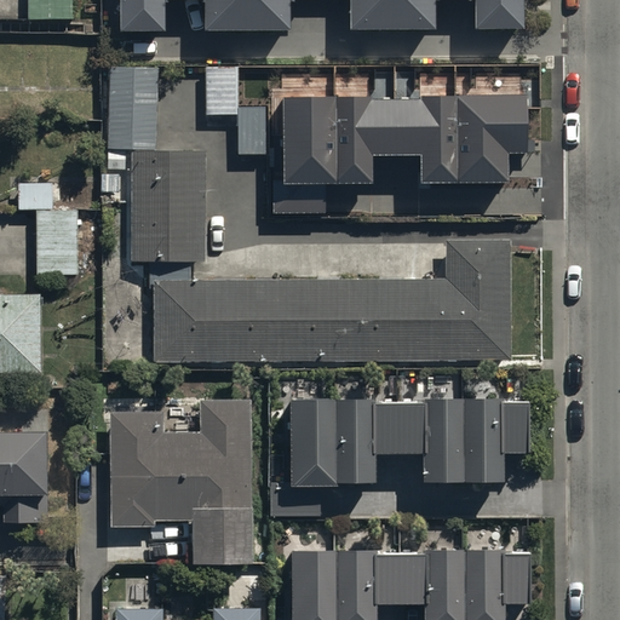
[(72,0),(27,0),(27,18),(73,18),(72,0)]
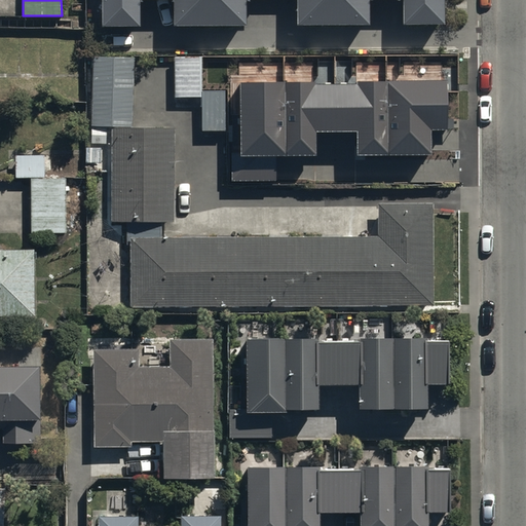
[(440,0),(98,0),(99,25),(135,24),(135,0),(171,0),(172,21),(240,21),(239,0),(295,0),(296,24),(368,24),(368,1),(396,1),(396,24),(441,24),(440,0)]
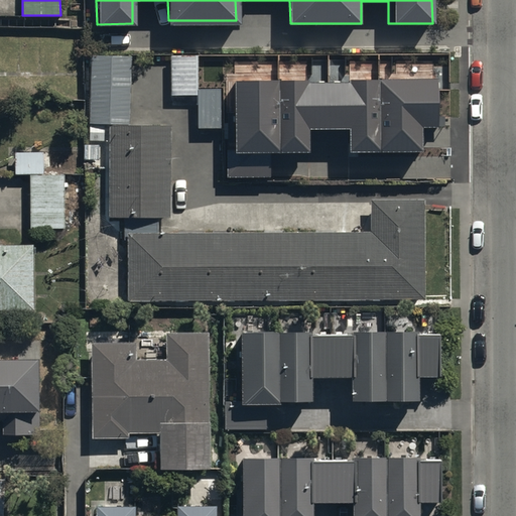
[(131,55),(90,54),(89,141),(105,141),(105,123),(108,123),(107,216),(124,216),(124,239),(128,239),(127,298),(423,299),(424,199),(370,199),(370,232),(159,230),(159,216),(170,216),(171,122),(130,122),(131,55)]
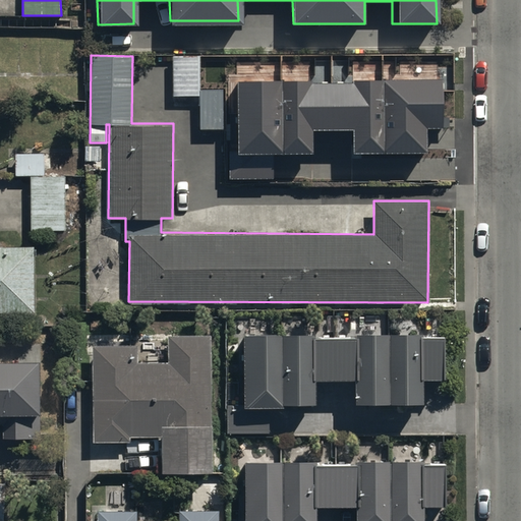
[(199,55),(172,55),(172,95),(199,95),(199,129),(224,128),(223,88),(199,88),(199,55)]
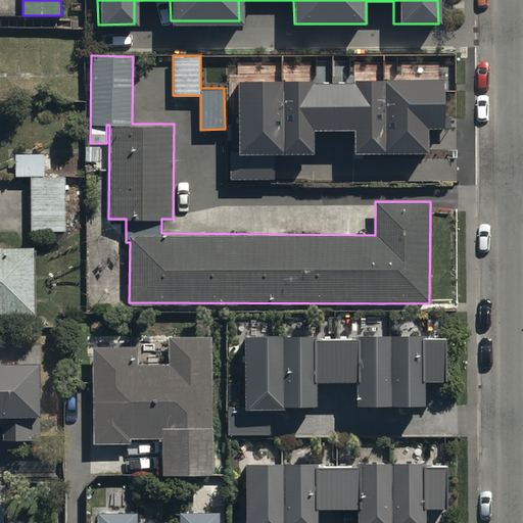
[(443,81),(239,82),(239,154),(314,154),(314,131),(354,131),(354,154),(429,154),(429,129),(443,129),(443,81)]
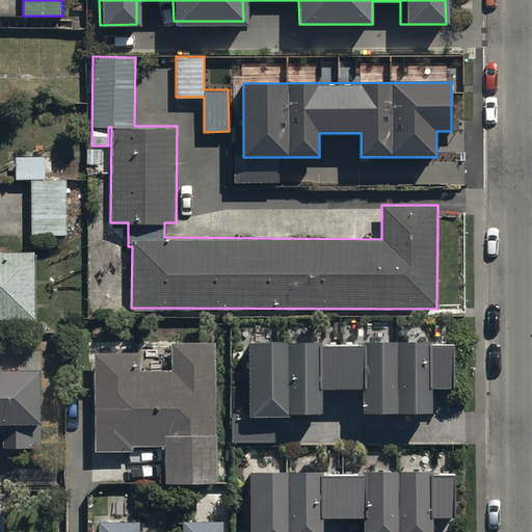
[(45,179),(45,176),(45,155),(15,155),(15,179),(30,179),(45,179)]
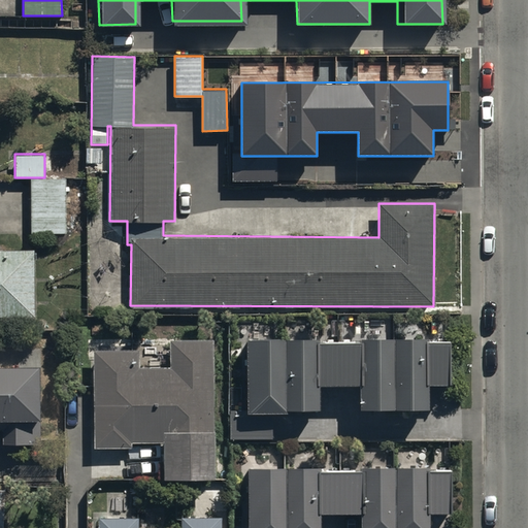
[(44,177),(30,177),(30,233),(65,233),(65,175),(44,174),(44,177)]
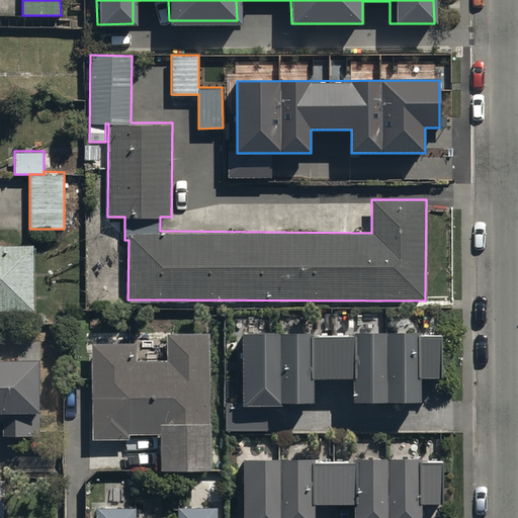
[(31,251),(0,251),(0,316),(32,317),(31,251)]
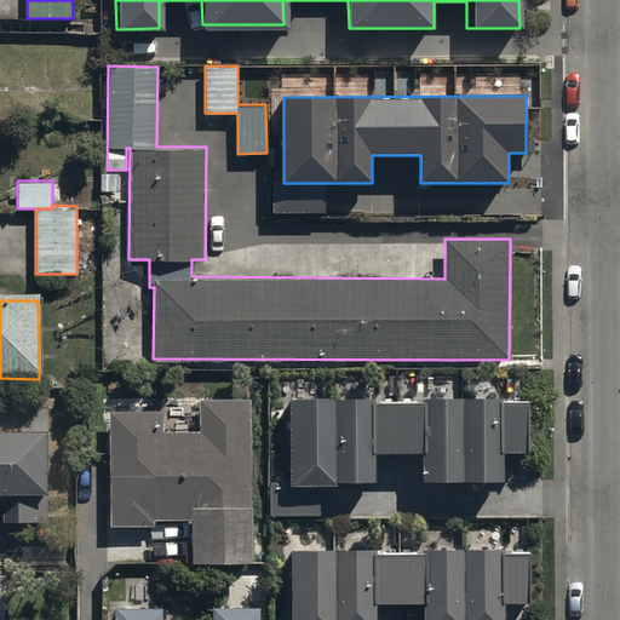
[(321,514),(320,477),(334,477),(334,475),(371,475),(371,447),(420,447),(420,475),(499,474),(498,447),(527,446),(526,397),(499,397),(499,391),(420,392),(420,397),(371,399),(371,394),(288,394),(290,478),(268,478),(268,514),(321,514)]
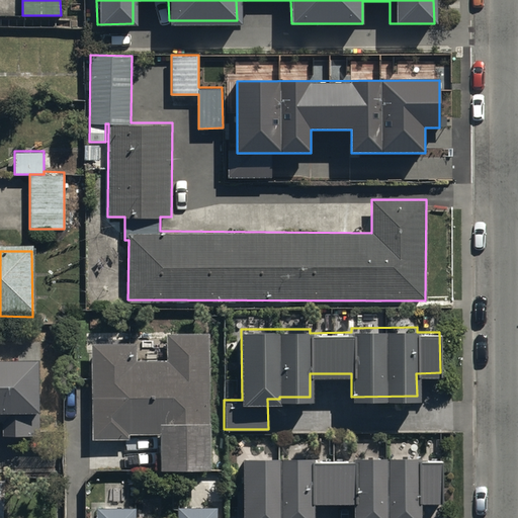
[(167,331),(167,341),(167,358),(137,358),(137,341),(92,341),(92,437),(130,437),(130,432),(158,432),(158,465),(208,465),(208,331),(167,331)]
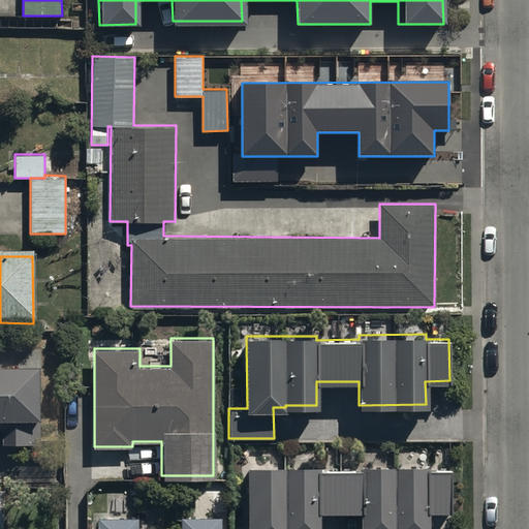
[(39,372),(0,372),(0,423),(5,423),(5,445),(39,445),(39,372)]
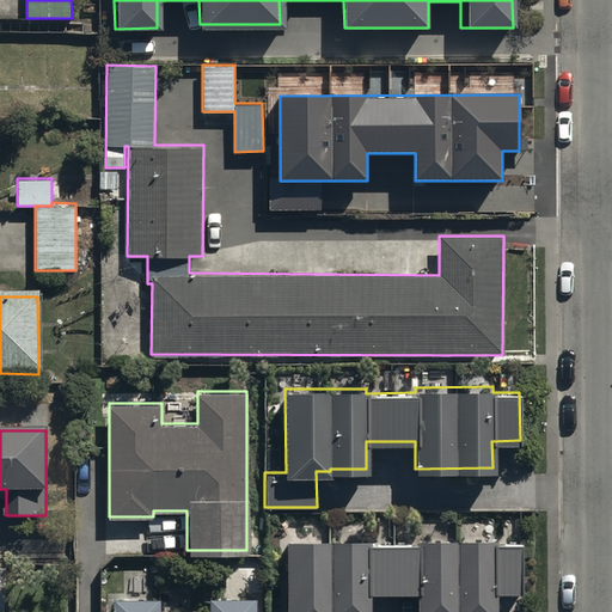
[(368,539),(287,539),(286,611),(367,611),(368,594),(415,594),(415,611),(496,611),(496,593),(521,593),(521,544),(521,542),(494,542),(494,539),(494,538),(417,538),(417,543),(368,543),(368,540),(368,539)]
